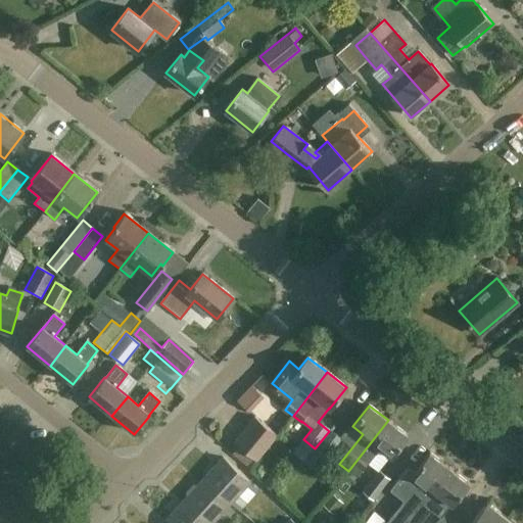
[(277,435),(255,419),(235,445),(238,448),(233,456),(247,467),(253,460),(256,462),(277,435)]
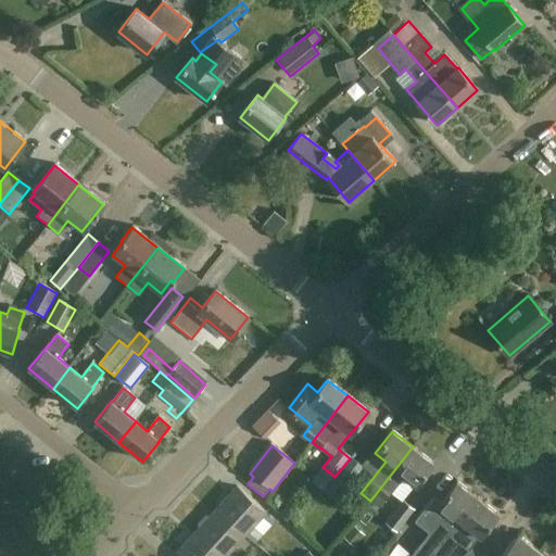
[(433,463),(413,446),(370,501),(379,507),(404,476),(416,484),(433,463)]
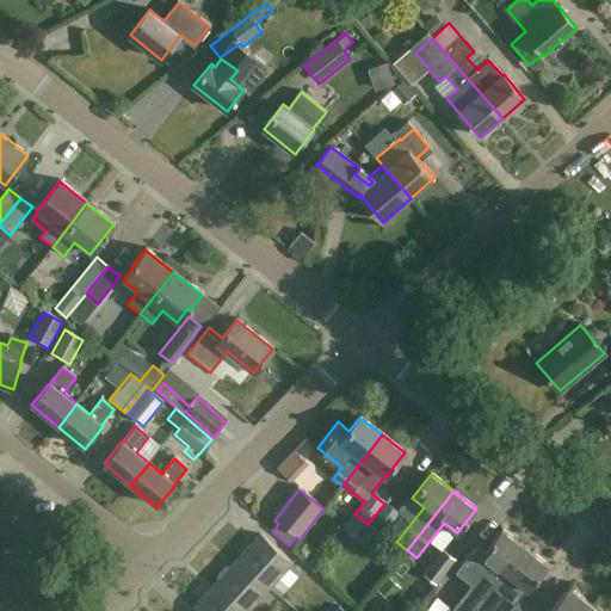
[(399,514),(384,504),(370,525),(383,535),(399,514)]
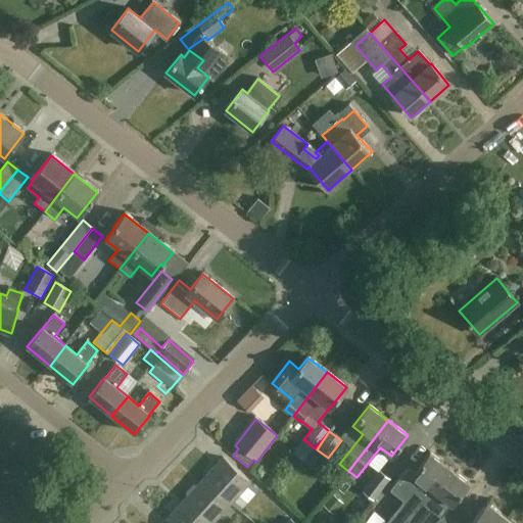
[(398,515),(408,521),(449,468),(430,454),(414,475),(424,482),(398,515)]
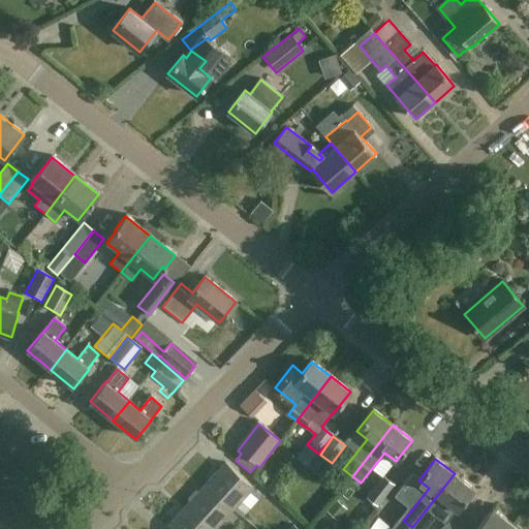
[(225,465),(206,485),(232,509),(252,489),(225,465)]
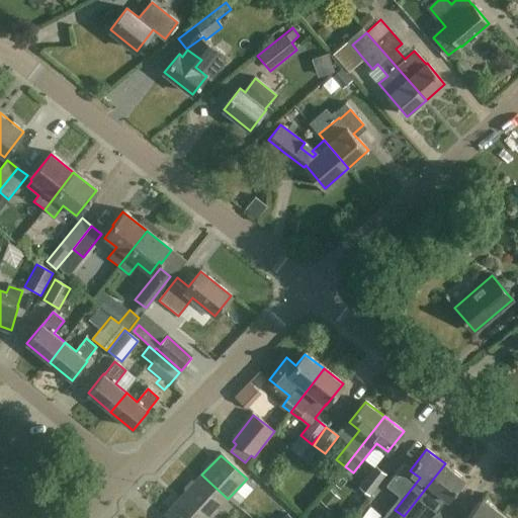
[(445,463),(404,516),(406,517),(415,517),(426,505),(435,512),(446,499),(447,500),(463,479),(445,463)]
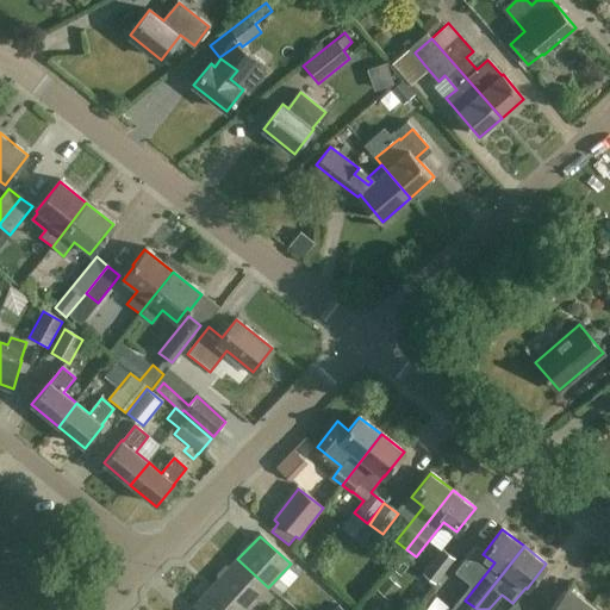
[(454,559),(441,549),(423,574),(436,584),(454,559)]
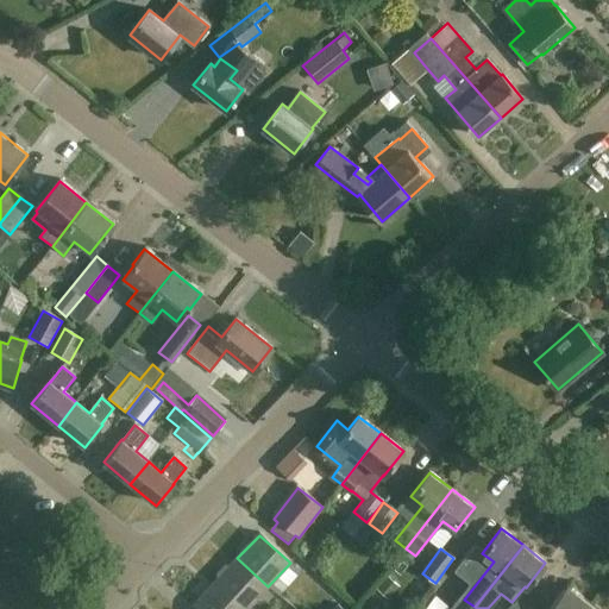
[(245,608),(246,608),(268,586),(237,558),(215,582),(245,608)]
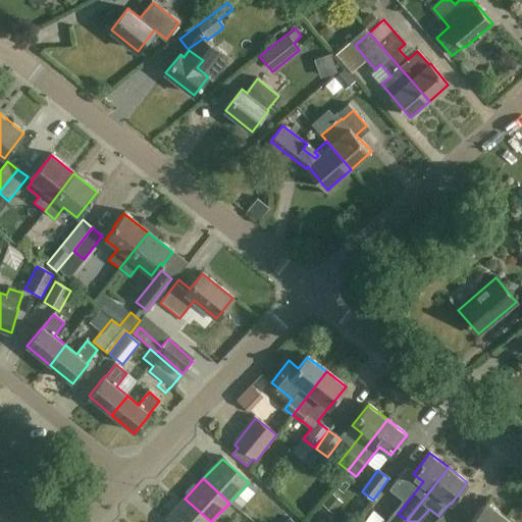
[(169,521),(210,521),(185,499),(166,519),(169,521)]
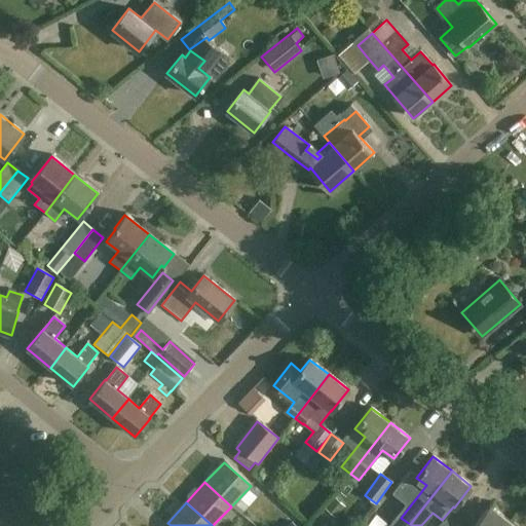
[(510,525),(512,524),(491,508),(489,508),(474,525),(510,525)]
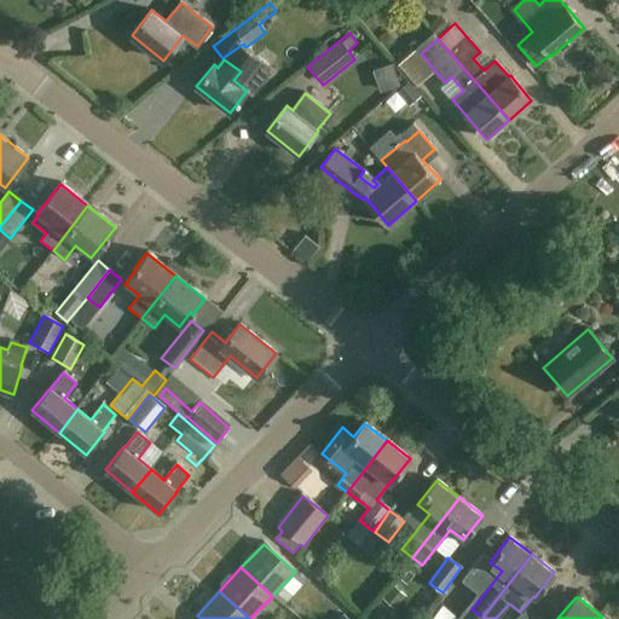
[(539,618),(542,617),(526,606),(515,618),(539,618)]
